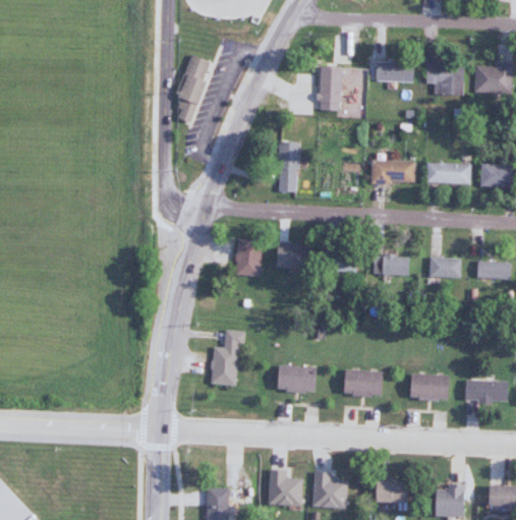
[(210,58),(191,54),(177,118),(194,122),(210,58)]
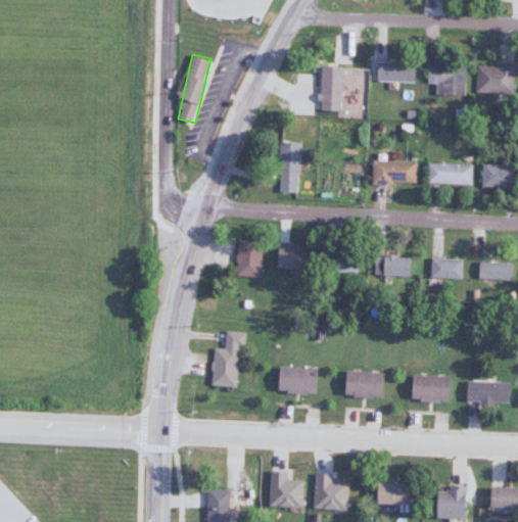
[(416,60),(379,60),(379,82),(416,82),(416,60)]
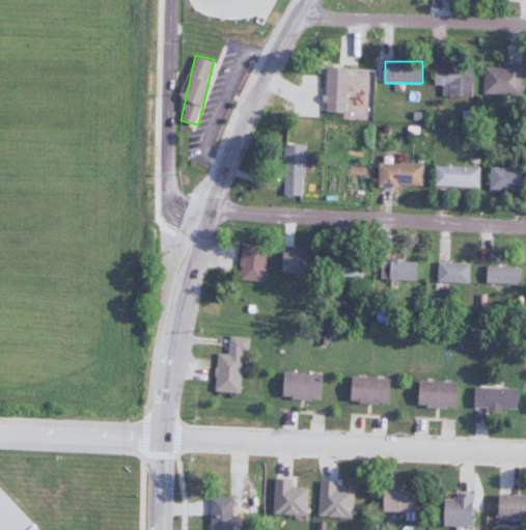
[(445,85),(445,95),(474,96),(474,63),(436,62),(436,84),(445,85)]
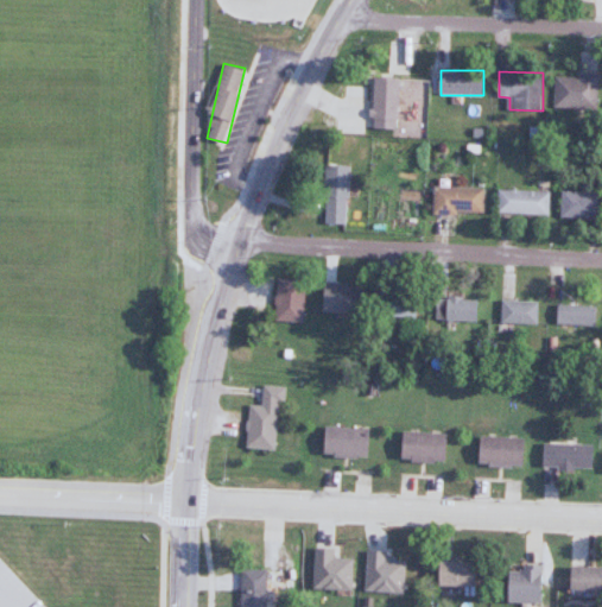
[(558,73),(557,107),(600,108),(600,74),(558,73)]
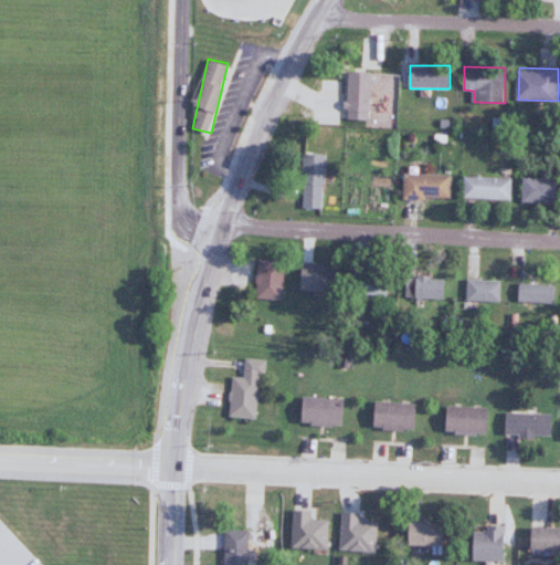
[(370,119),(370,71),(347,71),(347,119),(370,119)]
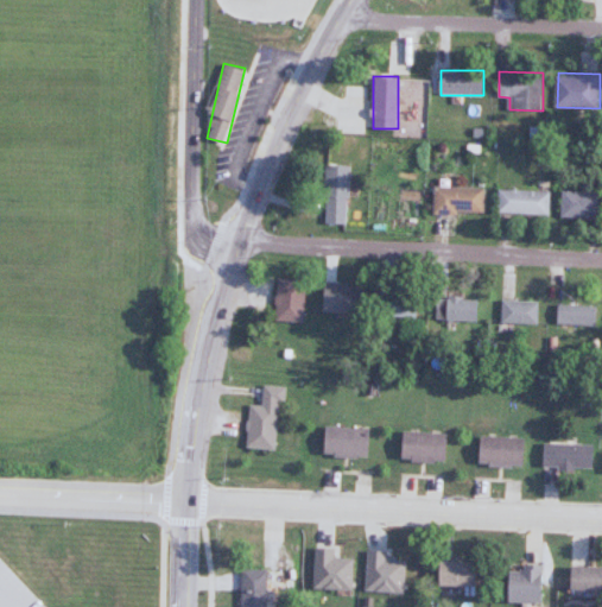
[(353,165),(327,165),(327,220),(353,220),(353,165)]
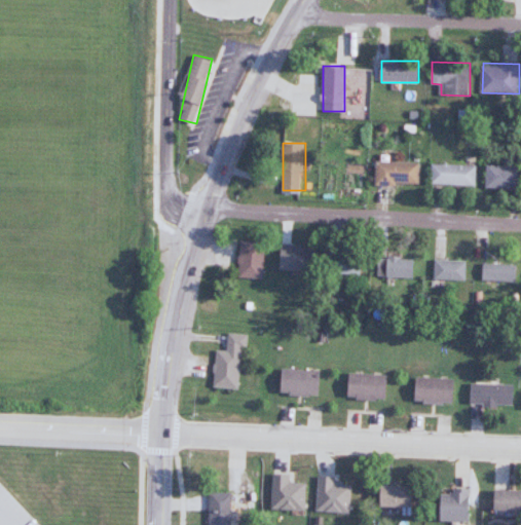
[(376,161),(376,184),(419,184),(419,161),(376,161)]
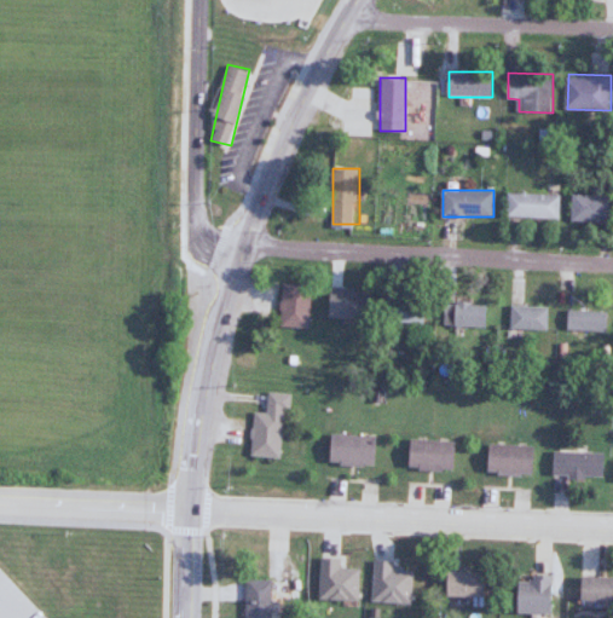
[(560,195),(508,191),(507,214),(559,218),(560,195)]
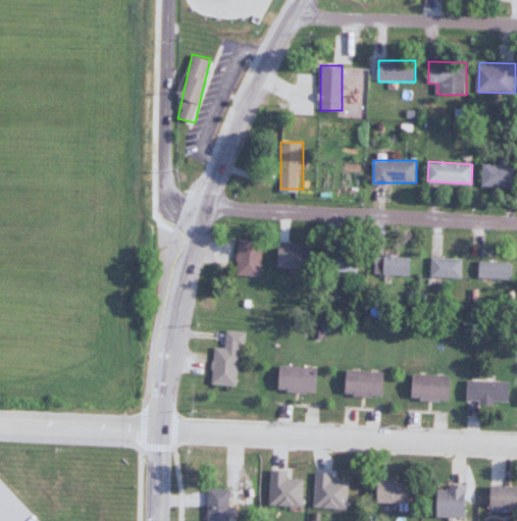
[(516,164),(481,164),(481,187),(516,187),(516,164)]
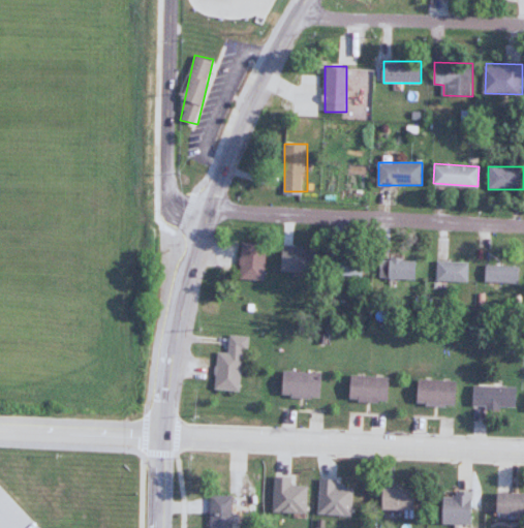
[(281,272),(314,274),(315,246),(281,245),(281,272)]
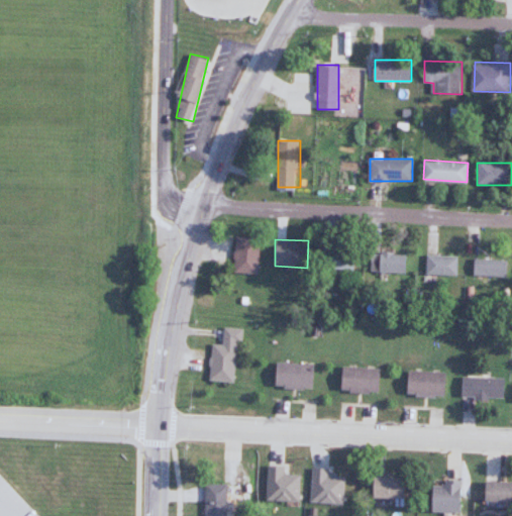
[(261,273),(261,240),(236,240),(236,273),(261,273)]
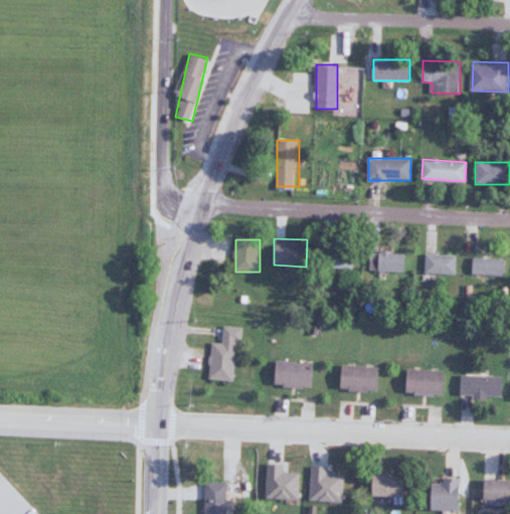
[(353,269),(353,246),(323,246),(323,269),(353,269)]
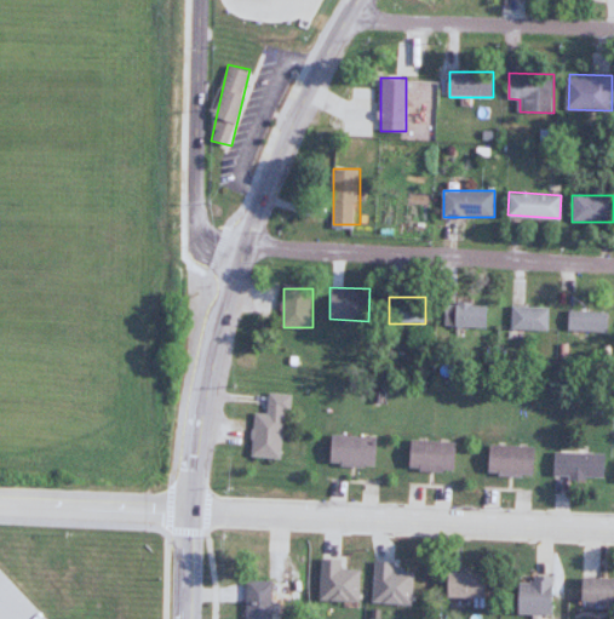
[(488,326),(488,303),(447,303),(447,326),(488,326)]
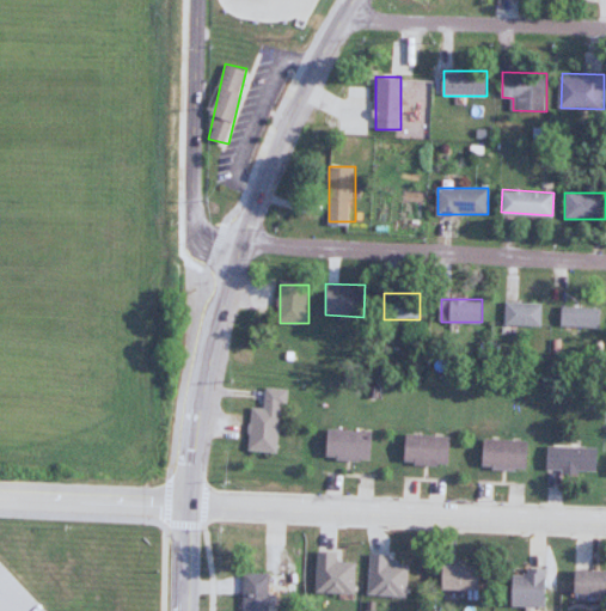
[(544,325),(544,301),(506,301),(506,325),(544,325)]
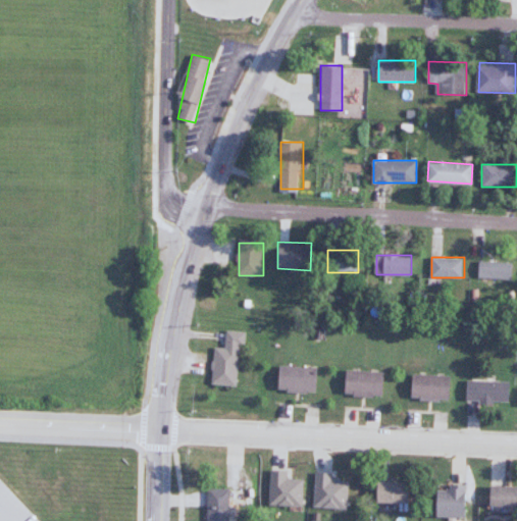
[(479,278),(512,278),(512,261),(479,261),(479,278)]
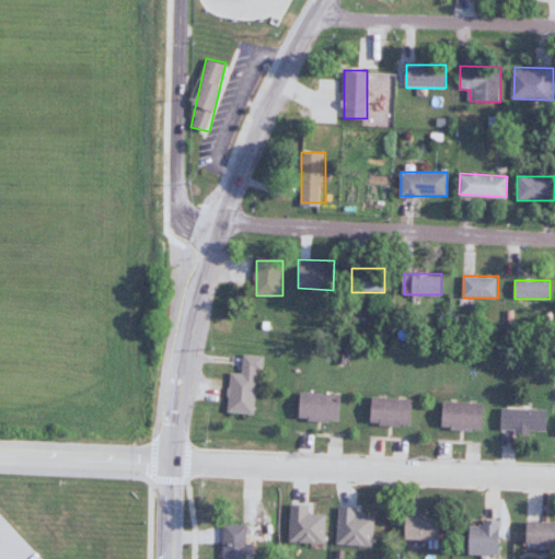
[(228,411),(257,414),(262,354),(244,353),(243,373),(231,372),(228,411)]
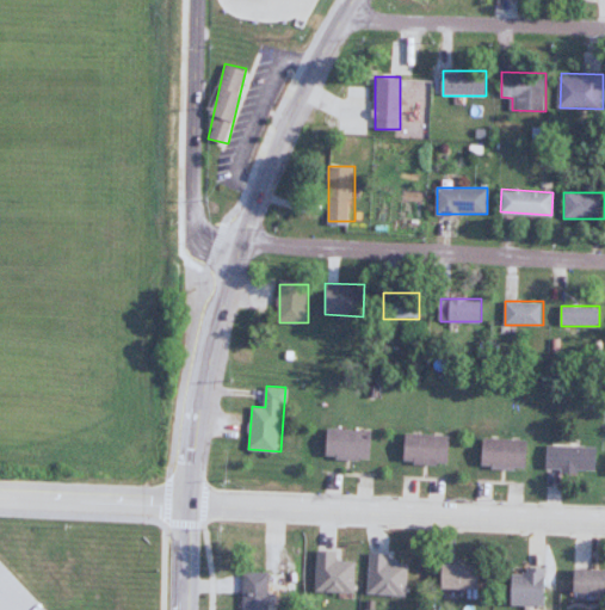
[(325,457),(371,457),(371,429),(325,429),(325,457)]
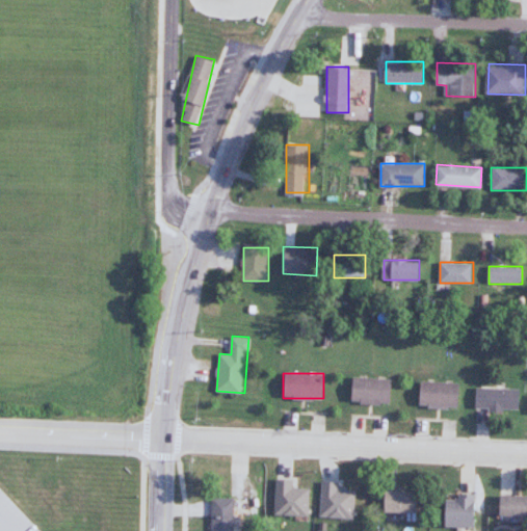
[(350,402),(391,404),(393,378),(351,376),(350,402)]
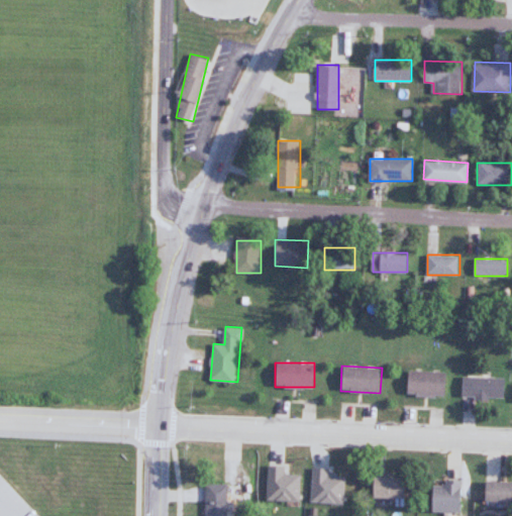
[(406,395),(445,397),(446,372),(408,370),(406,395)]
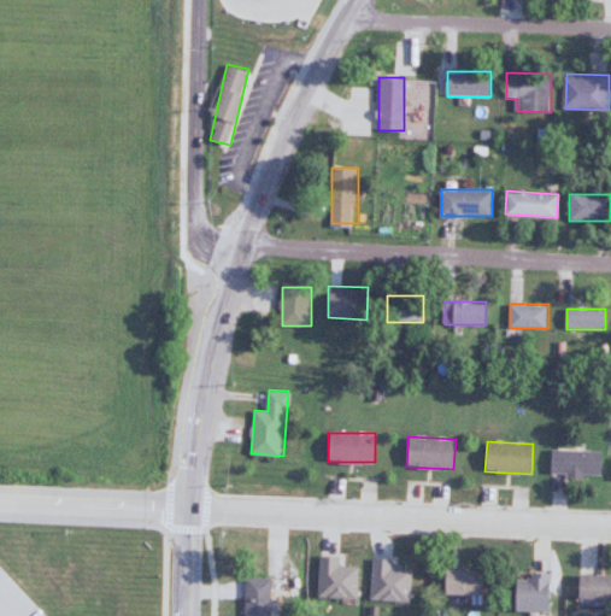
[(604,451),(552,449),(551,474),(603,476),(604,451)]
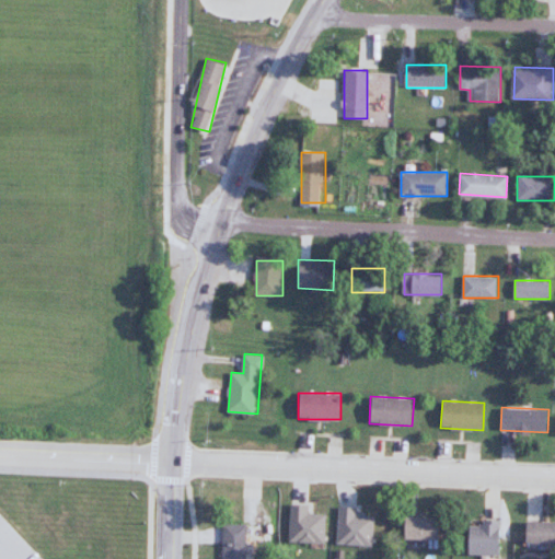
[(440,539),(440,516),(403,516),(403,539),(440,539)]
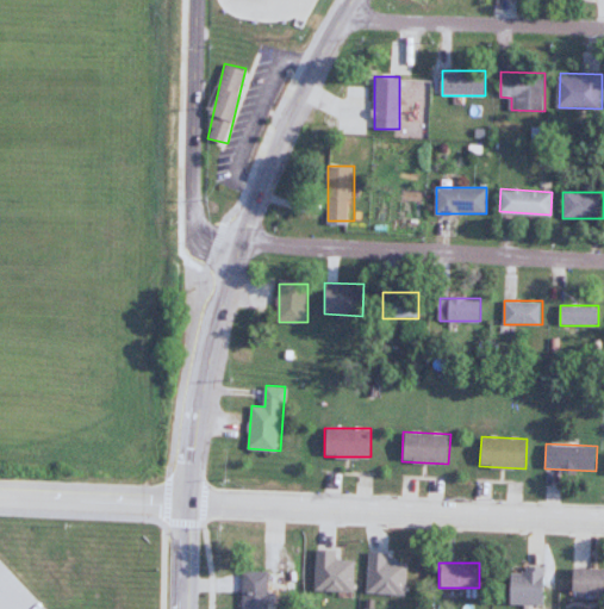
[(509,606),(547,606),(547,567),(509,567),(509,606)]
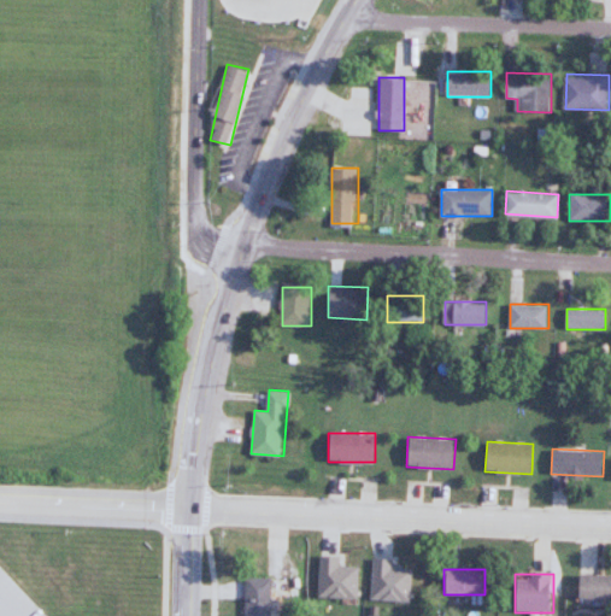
[(610,574),(579,574),(579,599),(610,599),(610,574)]
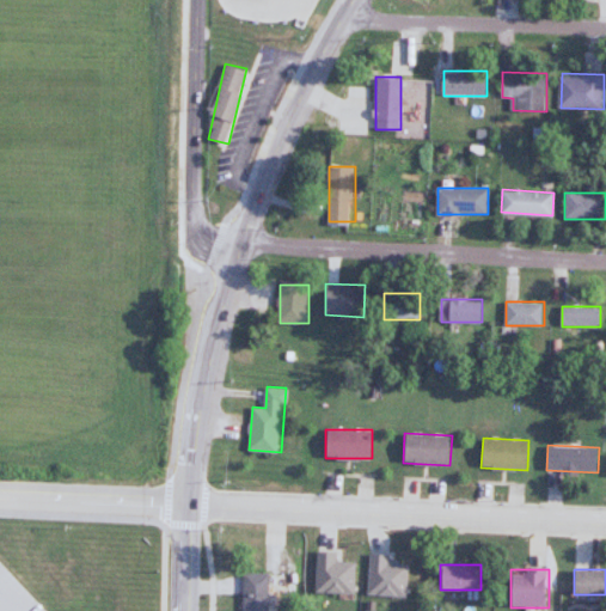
[(267,610),(267,572),(242,572),(242,610),(267,610)]
